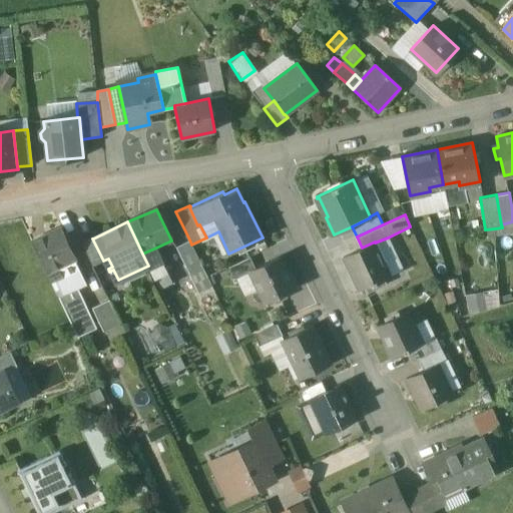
[(502,227),(495,228),(495,235),(506,234),(505,223),(501,224),(502,227)]
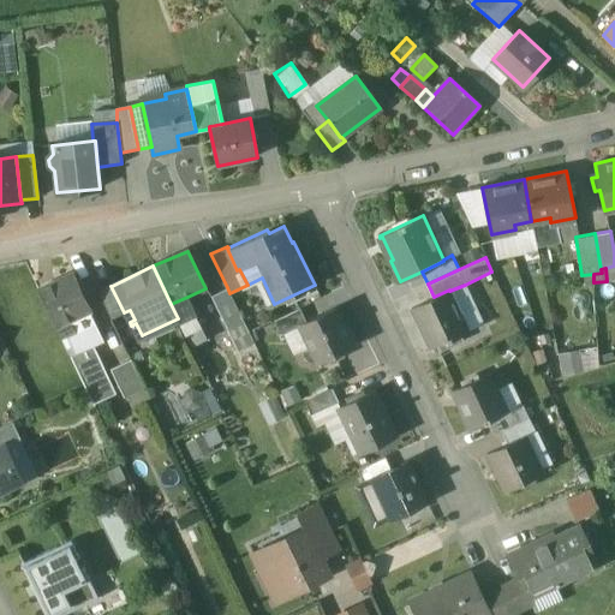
[(90,311),(73,274),(37,291),(55,328),(90,311)]
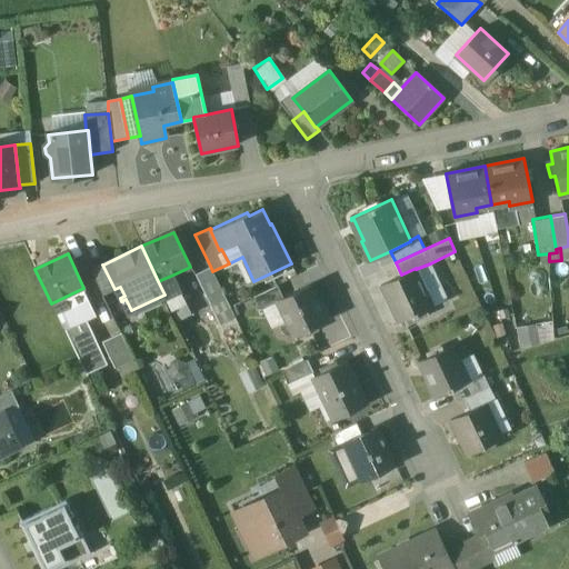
[(115,289),(102,265),(102,263),(91,269),(102,295),(115,289)]
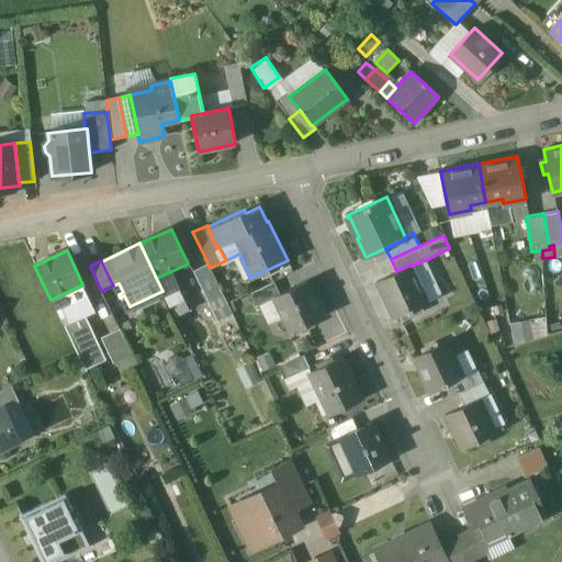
[(441,296),(425,260),(411,266),(428,303),(441,296)]
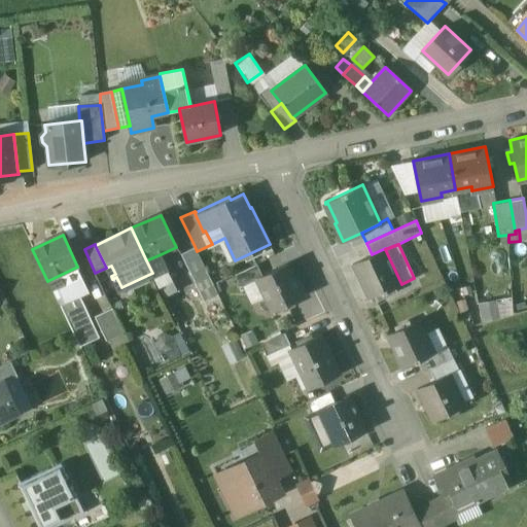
[(197,251),(195,246),(180,253),(202,297),(215,290),(197,251)]
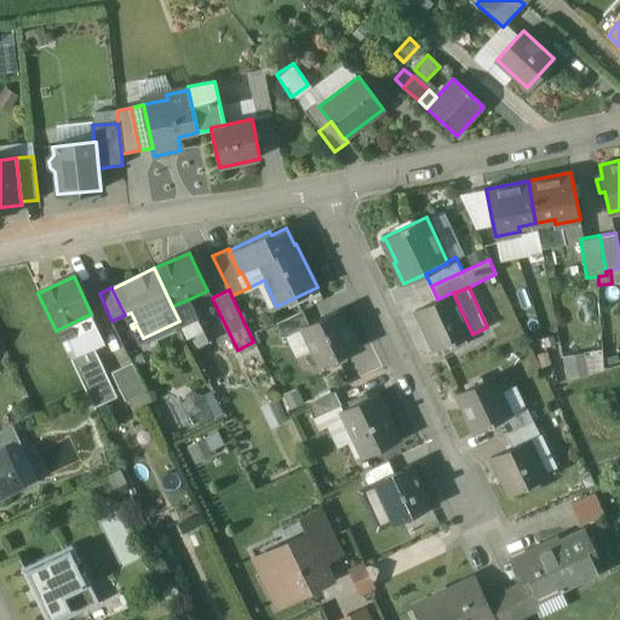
[(437,299),(417,309),(435,350),(451,343),(451,344),(472,334),(453,293),(453,292),(437,299)]
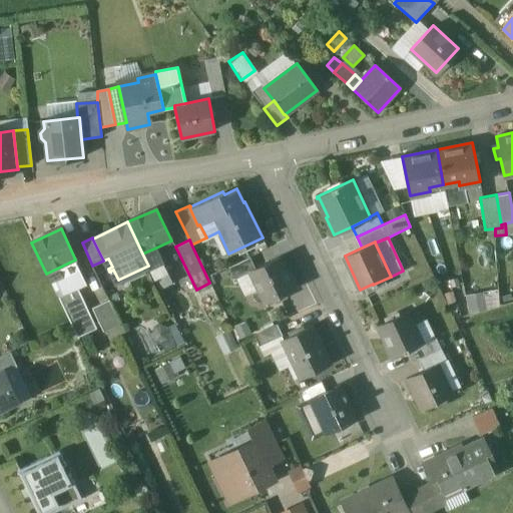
[(156,247),(142,253),(148,266),(153,278),(165,272),(159,259),(161,258),(156,247)]
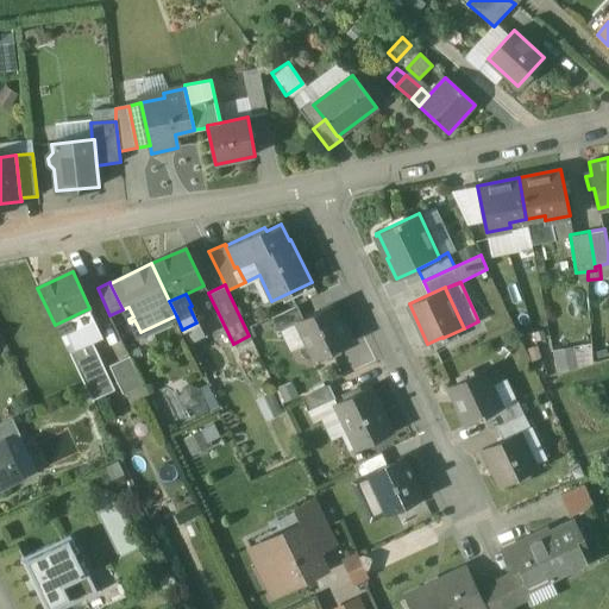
[(296,305),(271,316),(280,332),(297,322),(297,321),(303,318),(296,305)]
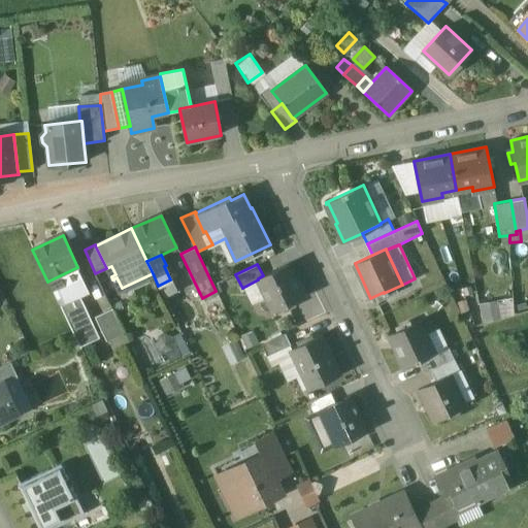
[(303,298),(288,264),(263,275),(258,278),(258,279),(273,311),(303,298)]
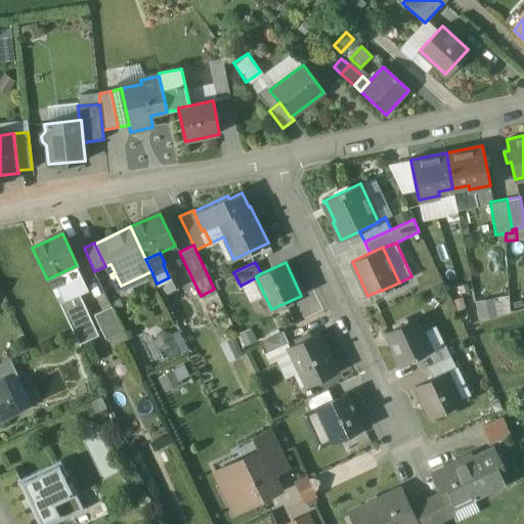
[(90,318),(79,296),(62,304),(73,326),(90,318)]
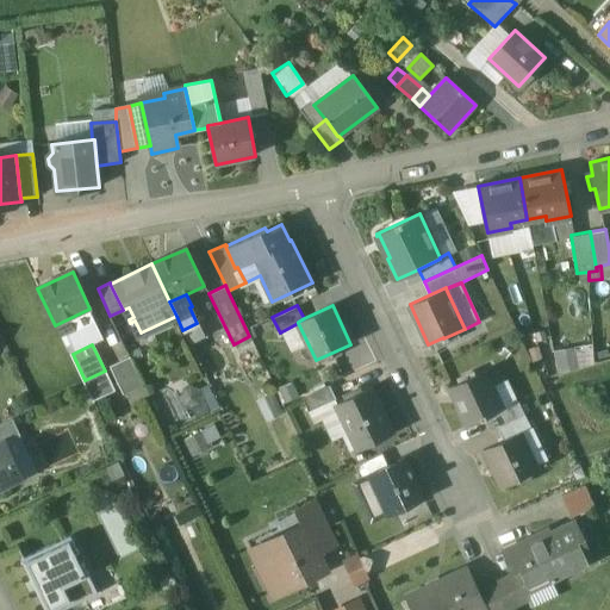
[(554,369),(576,367),(572,346),(552,348),(554,369)]
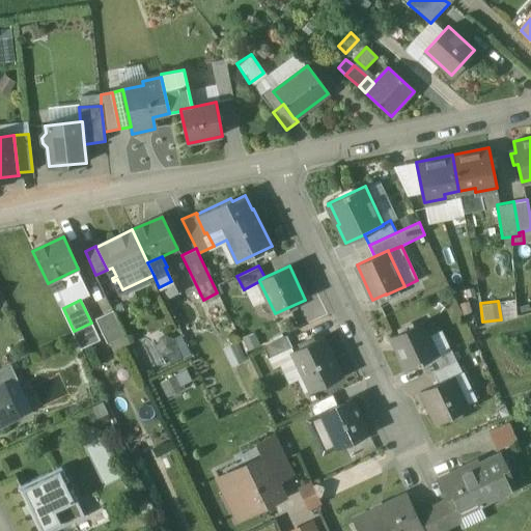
[(114,311),(95,320),(106,343),(124,334),(114,311)]
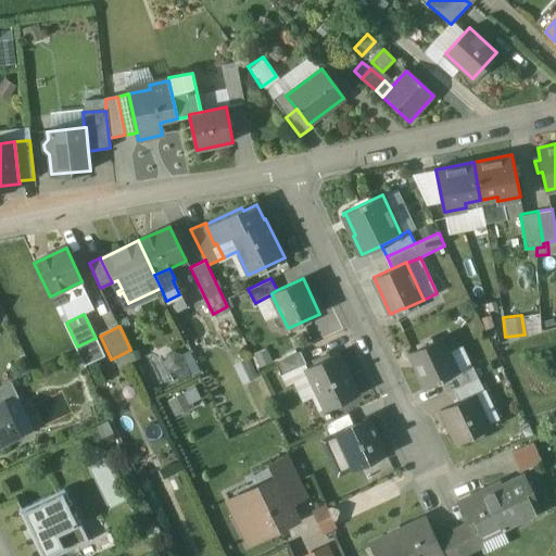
[(458,371),(441,337),(409,352),(427,388),(442,380),(458,373),(458,371)]
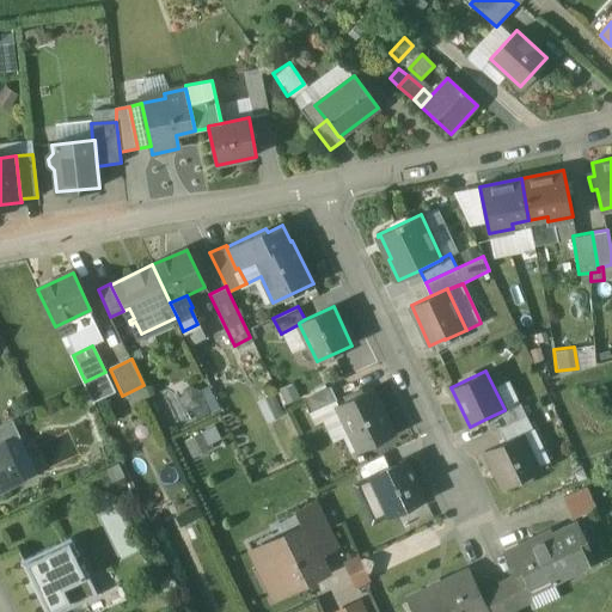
[(281,403),(297,398),(292,383),(276,386),(281,403)]
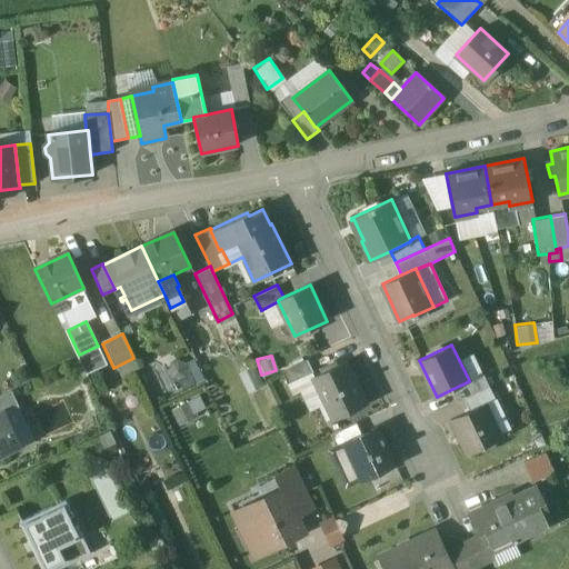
[(307,358),(281,369),(288,383),(313,371),(307,358)]
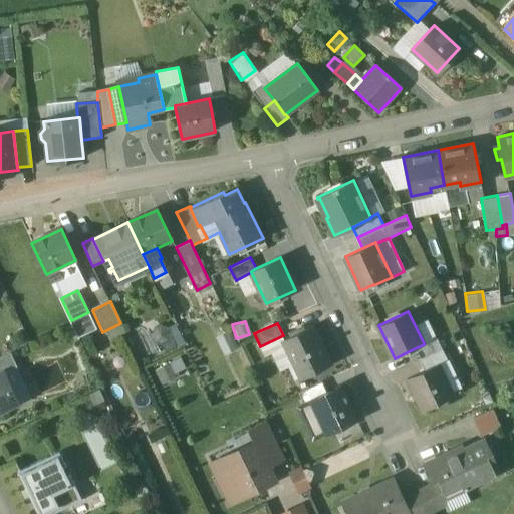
[(331,364),(313,325),(283,339),(301,378),(331,364)]
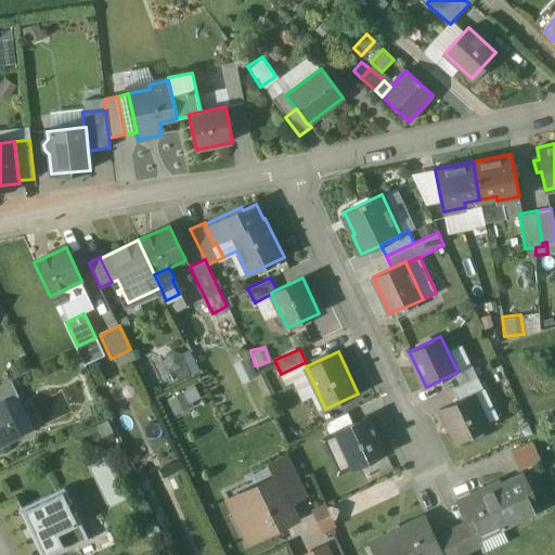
[(231,362),(240,382),(255,374),(245,356),(231,362)]
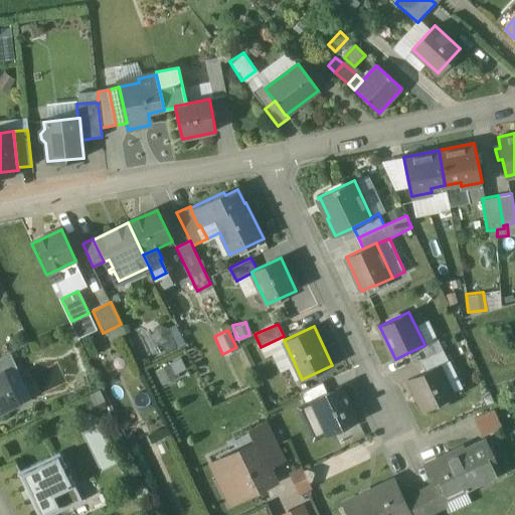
[(428,342),(424,344),(424,345),(409,352),(413,362),(420,360),(435,353),(428,342)]
